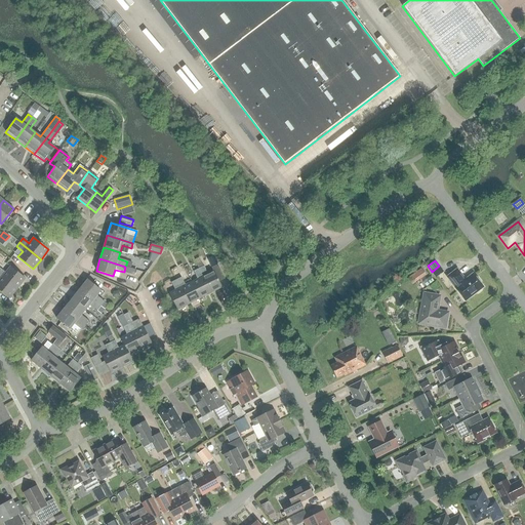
[(198,269),(210,293),(221,287),(218,281),(225,279),(217,265),(211,268),(213,271),(207,274),(201,263),(196,265),(198,269)]
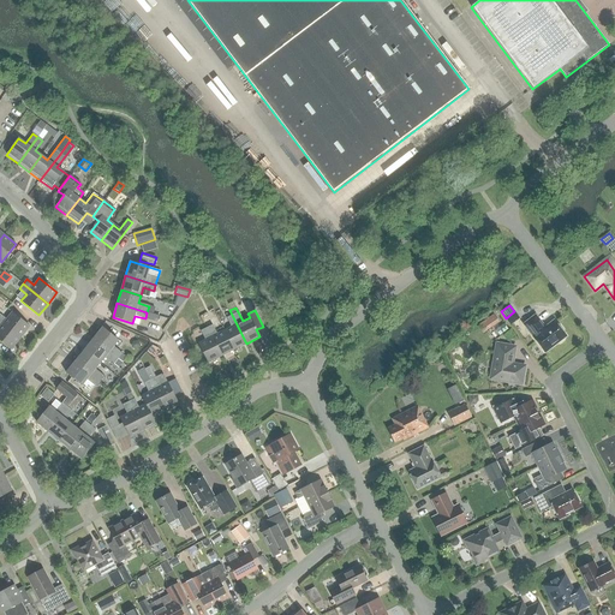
[(0,314),(0,321),(21,338),(29,327),(11,312),(6,320),(0,314)]
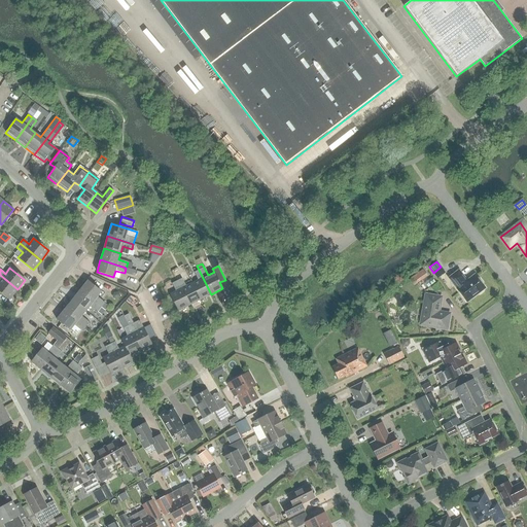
[(126,268),(125,273),(134,276),(136,271),(131,269),(126,268)]
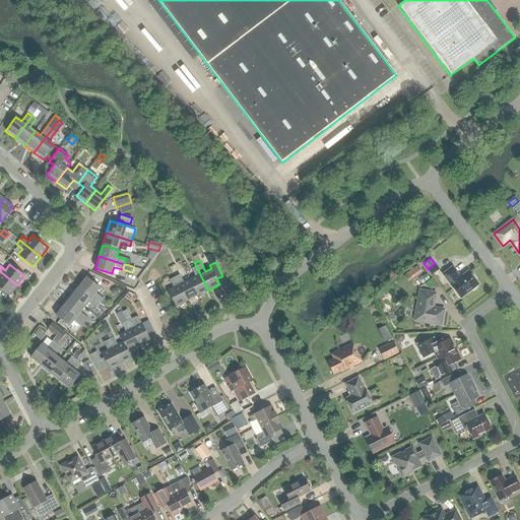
[(197,296),(208,290),(196,266),(191,269),(195,276),(189,279),(197,296)]
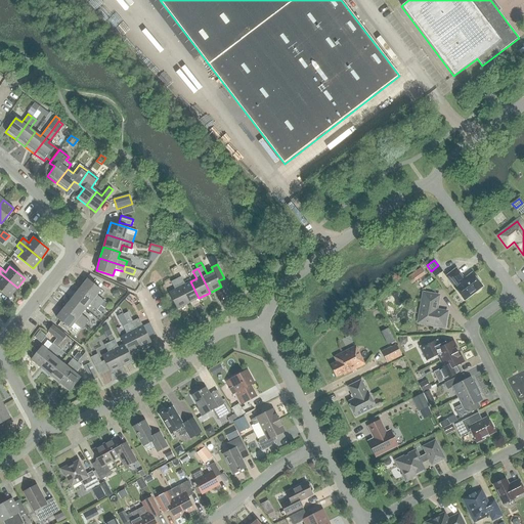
[(421,268),(416,271),(421,277),(425,274),(423,271),(421,268)]
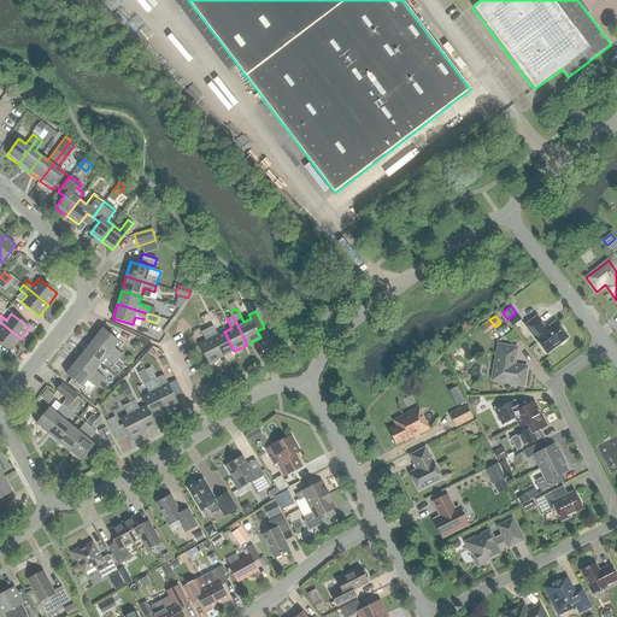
[(560,327),(558,327),(556,322),(546,329),(536,317),(524,325),(546,353),(558,344),(560,344),(565,341),(565,339),(566,338),(564,333),(564,330),(560,327)]
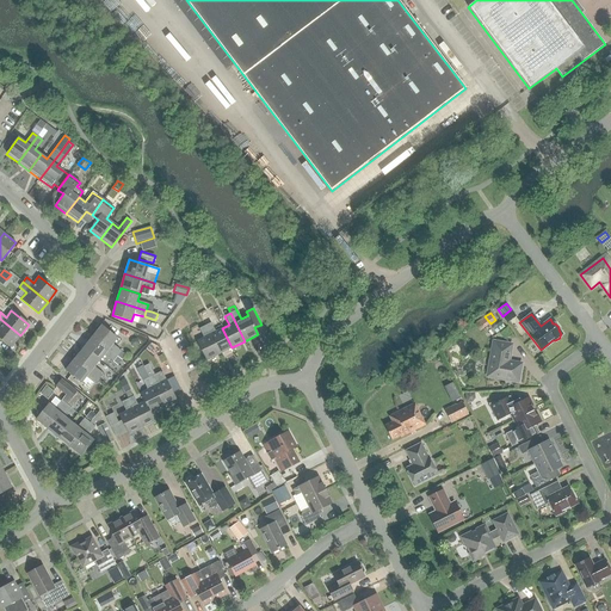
[(20,335),(0,319),(0,338),(11,347),(20,335)]
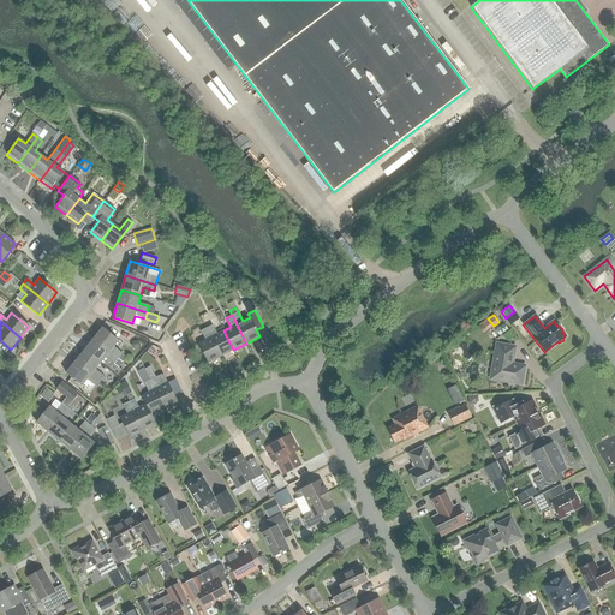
[(213,326),(207,328),(221,357),(233,350),(224,330),(216,334),(213,326)]
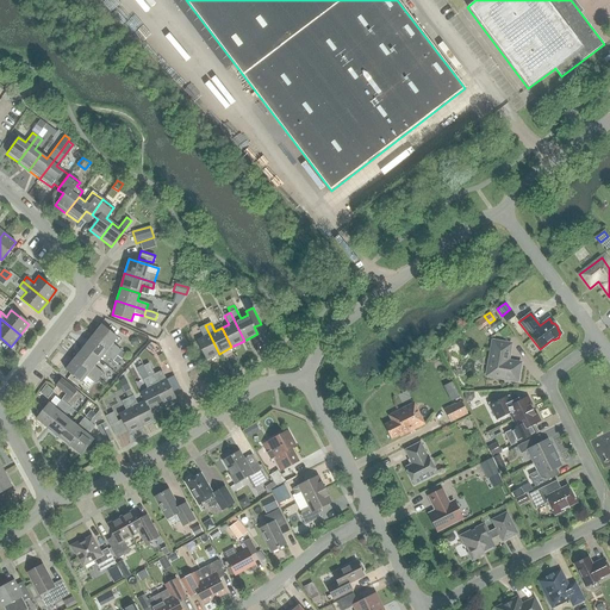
[(92,336),(117,356),(120,350),(112,343),(117,337),(101,325),(92,336)]
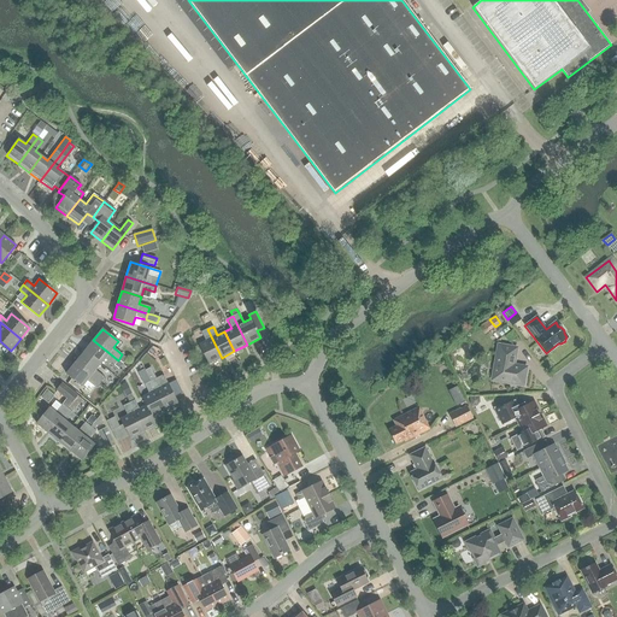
[(222,358),(207,329),(201,333),(206,341),(198,345),(209,364),(222,358)]
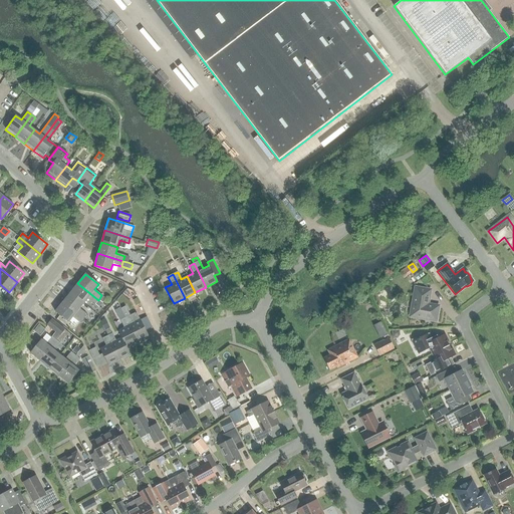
[(94,304),(98,300),(77,283),(70,293),(83,303),(87,298),(94,304)]
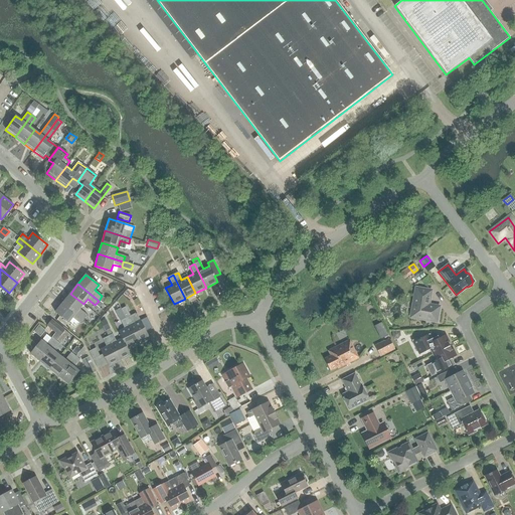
[(411,317),(436,322),(439,307),(427,306),(431,292),(415,289),(411,317)]
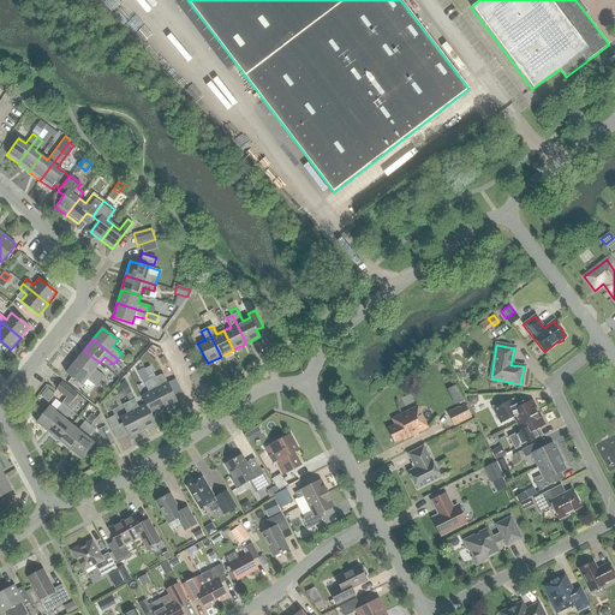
[(84,351),(75,362),(100,381),(103,376),(95,369),(100,363),(84,351)]
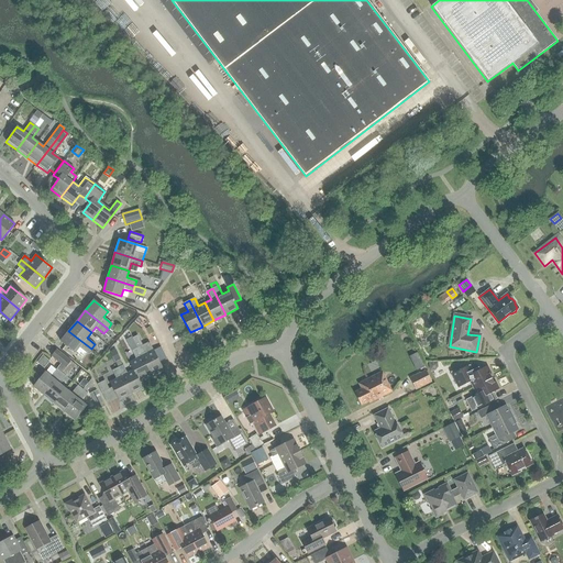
[(91,349),(68,331),(61,341),(75,353),(79,348),(87,354),(91,349)]
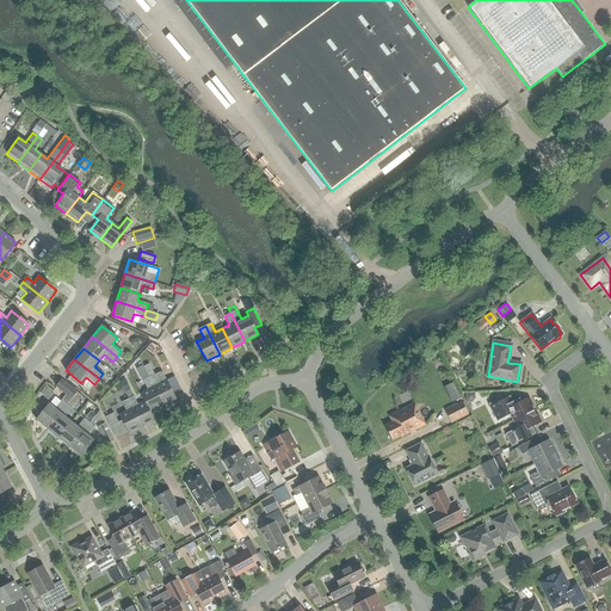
[(148,377),(164,406),(176,399),(166,380),(159,383),(154,375),(148,377)]
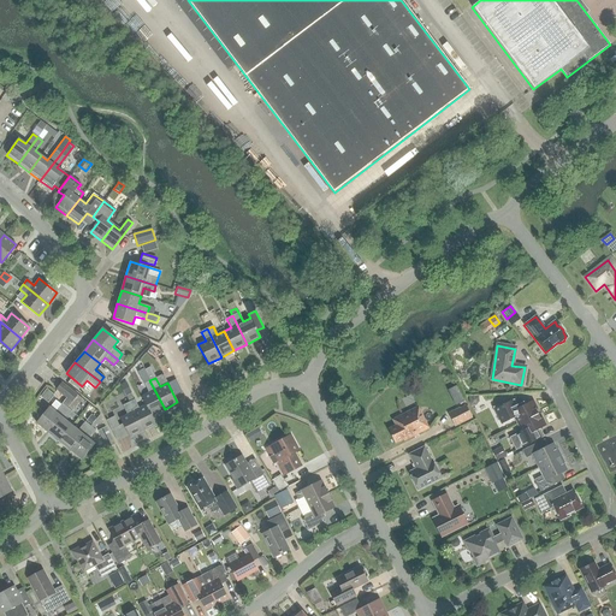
[(165,409),(149,380),(143,384),(148,394),(141,397),(146,406),(150,416),(165,409)]
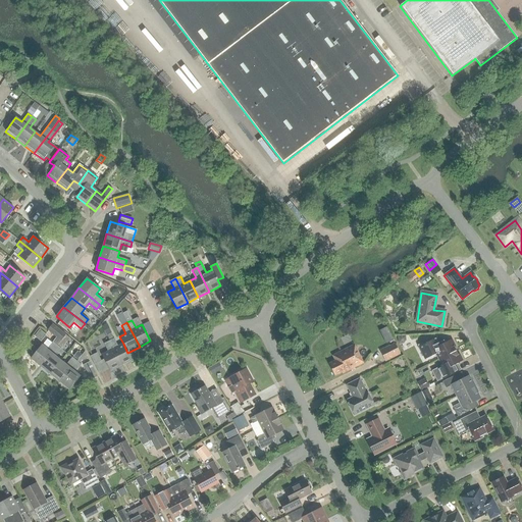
[(40,366),(57,346),(65,334),(52,324),(47,330),(56,337),(47,350),(41,345),(31,359),(40,366)]
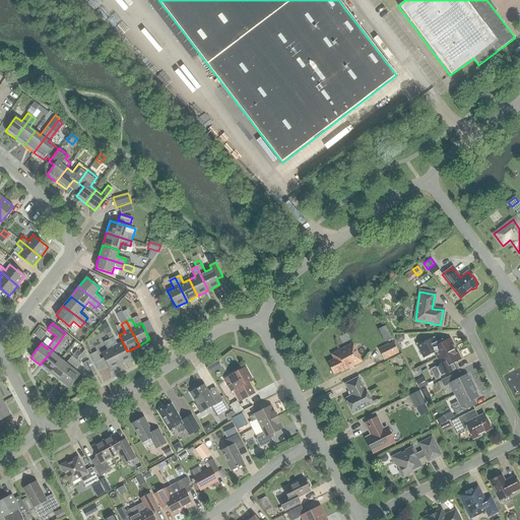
[(110,333),(111,332),(107,323),(102,325),(106,335),(107,335),(110,333)]
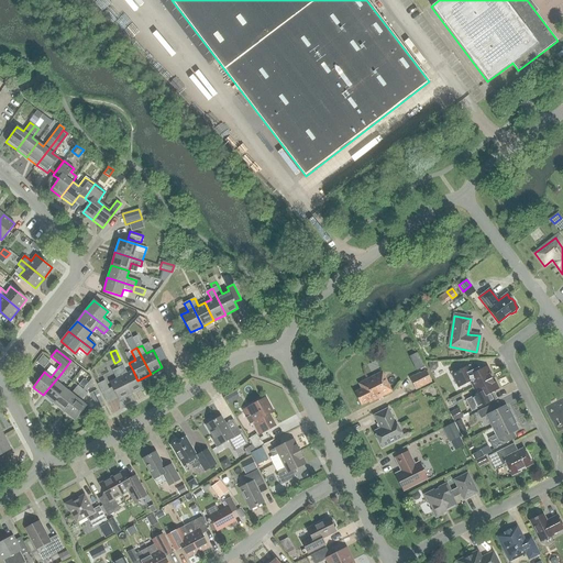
[(417,353),(409,356),(416,370),(423,366),(417,353)]
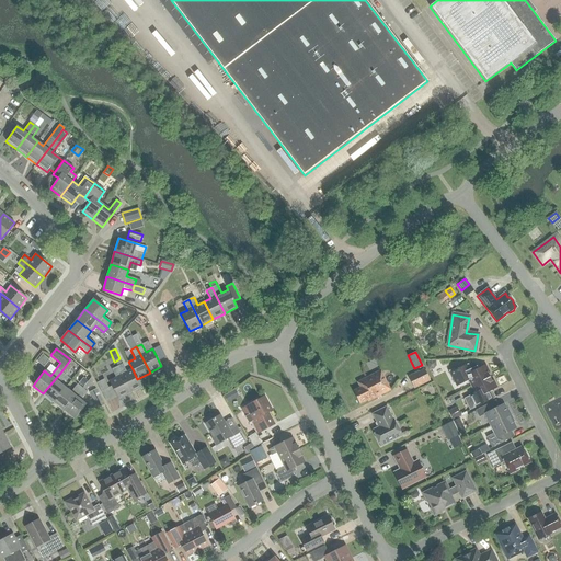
[(43,353),(37,361),(44,365),(49,358),(43,353)]
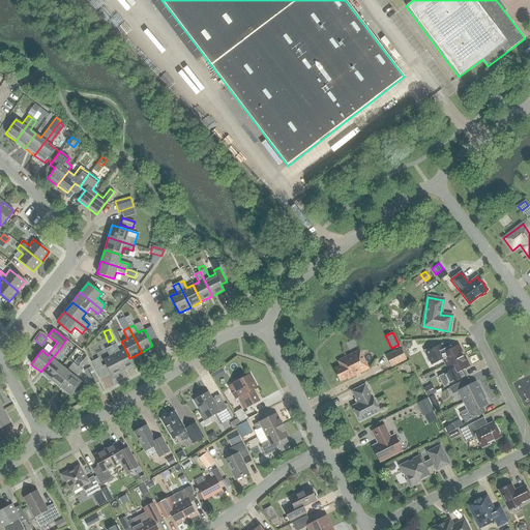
[(404,342),(404,350),(409,349),(412,346),(411,341),(404,342)]
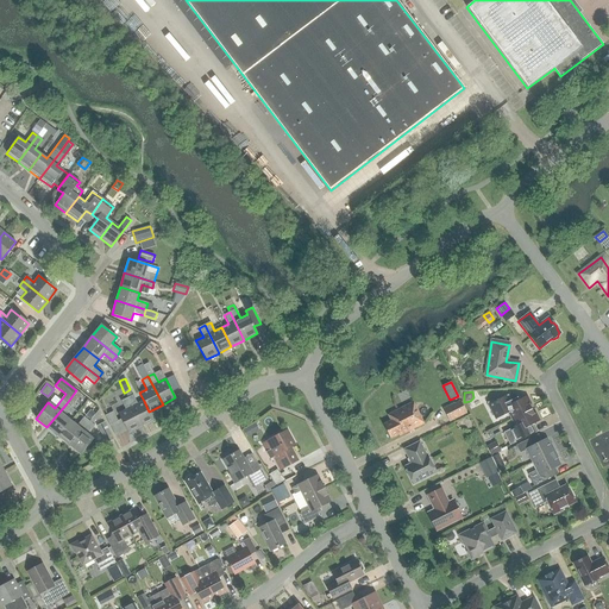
[(132,395),(127,397),(142,426),(154,420),(149,412),(144,401),(137,405),(132,395)]
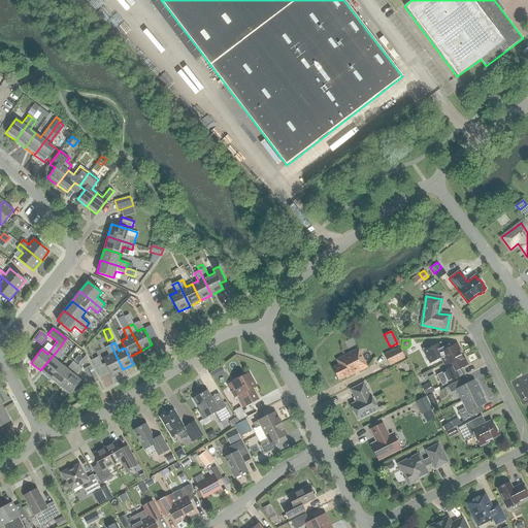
[(440,358),(443,364),(461,355),(459,352),(461,351),(457,343),(450,347),(449,344),(441,348),(438,343),(422,349),(429,364),(440,358)]
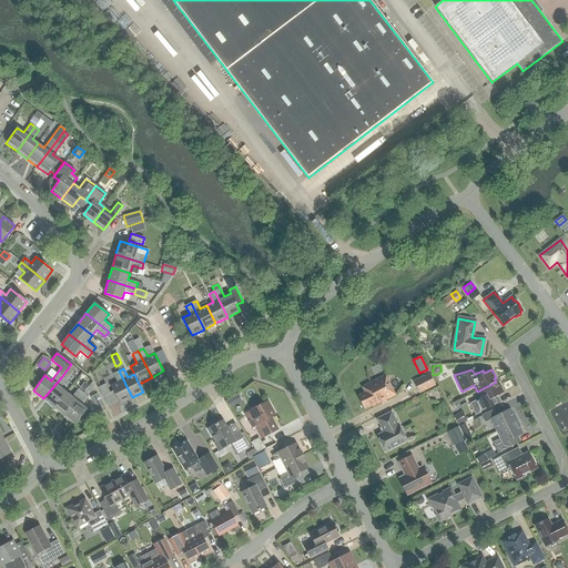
[(132,397),(119,371),(113,374),(117,383),(110,386),(120,404),(132,397)]
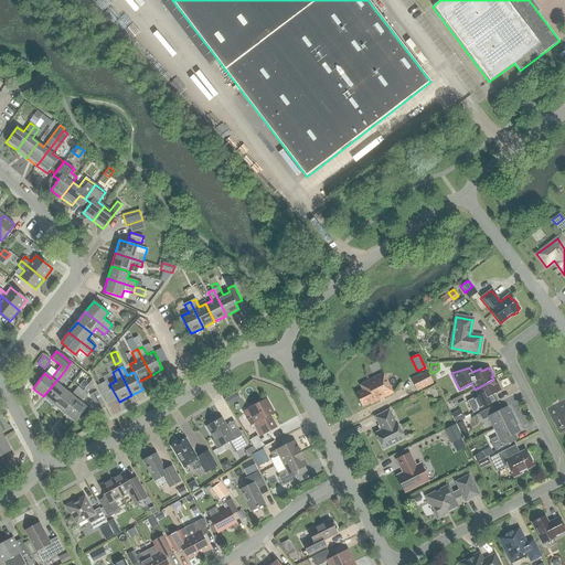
[(411,379),(417,391),(433,383),(426,371),(411,379)]
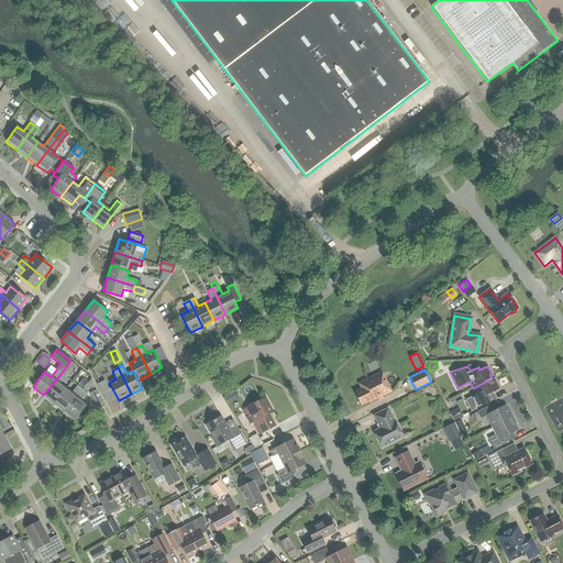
[(361,389),(354,393),(361,406),(368,403),(370,404),(392,392),(382,372),(359,384),(361,389)]
